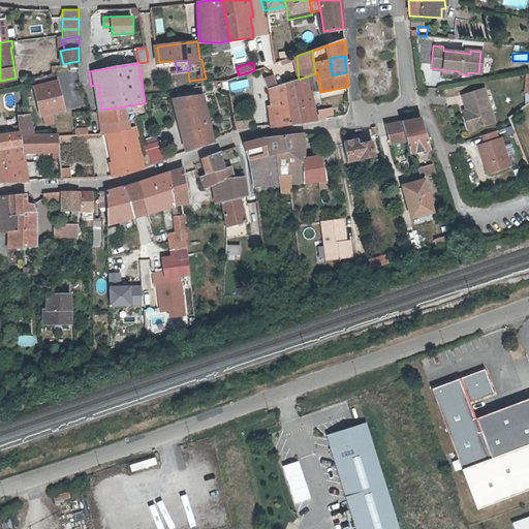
[(315,73),(299,80),(297,80),(291,82),(300,122),(305,122),(324,119),(324,118),(332,116),(331,111),(317,113),(318,117),(314,118),(311,94),(317,93),(315,73)]
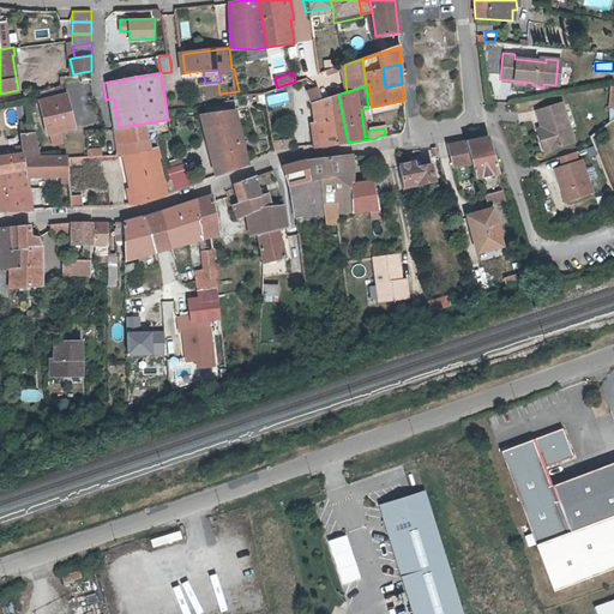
[(321,101),(318,90),(311,91),(312,103),(321,101)]
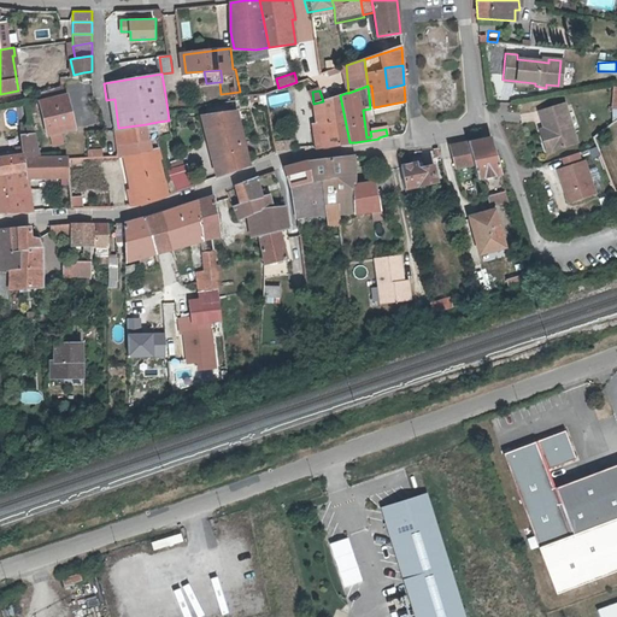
[(289,92),(268,97),(270,107),(292,103),(289,92)]
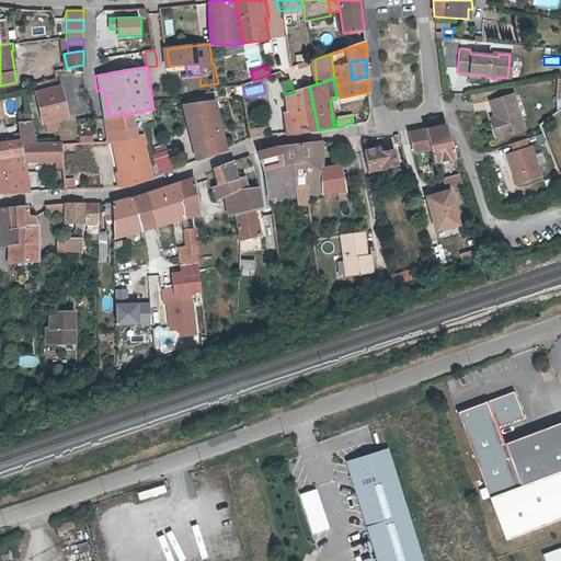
[(64,115),(58,86),(36,89),(41,119),(64,115)]
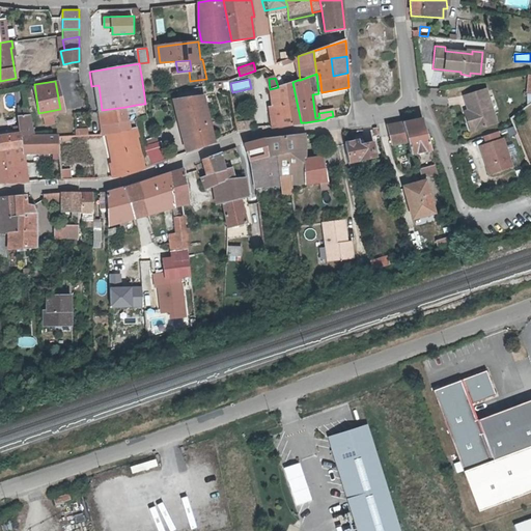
[(281,114),(270,115),(272,128),(301,122),(292,82),(278,87),(281,114)]
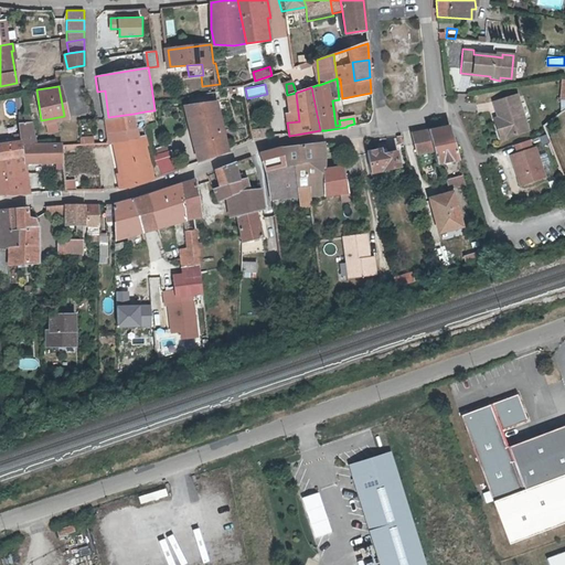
[(100,118),(108,117),(105,91),(97,92),(100,118)]
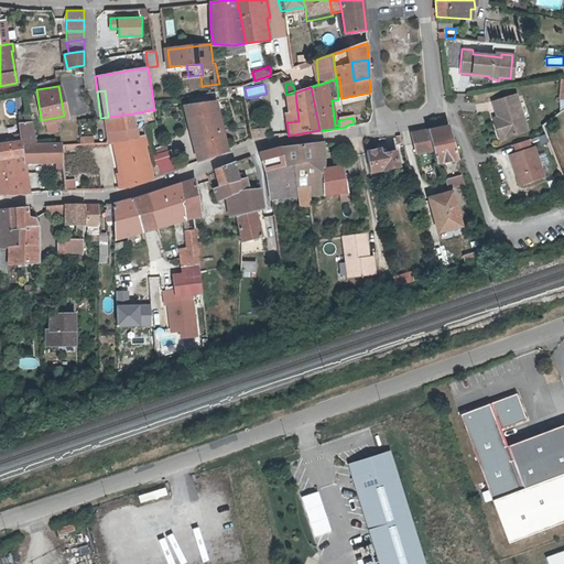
[(285,95),(286,122),(299,121),(295,93),(286,95),(285,95)]
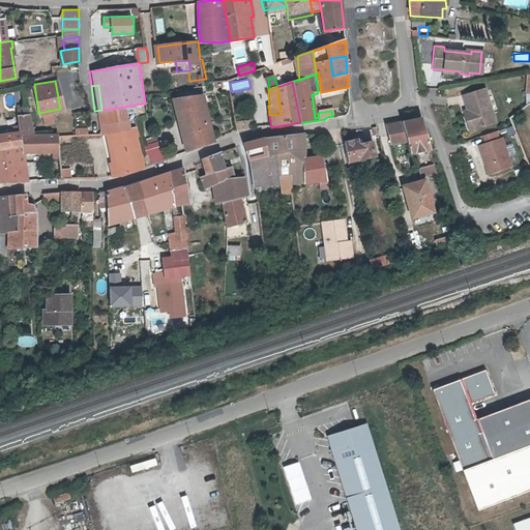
[(469,130),(494,122),(482,88),(462,96),(467,111),(470,120),(466,121),(469,130)]
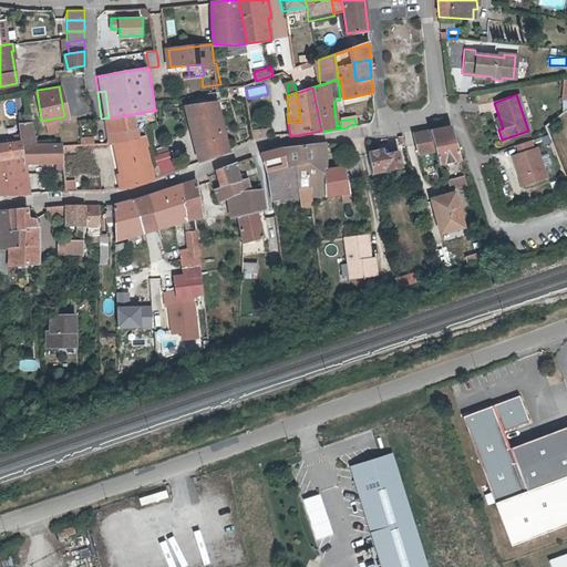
[(202,133),(208,160),(229,152),(225,125),(220,102),(189,106),(192,119),(195,132),(199,134),(202,133)]
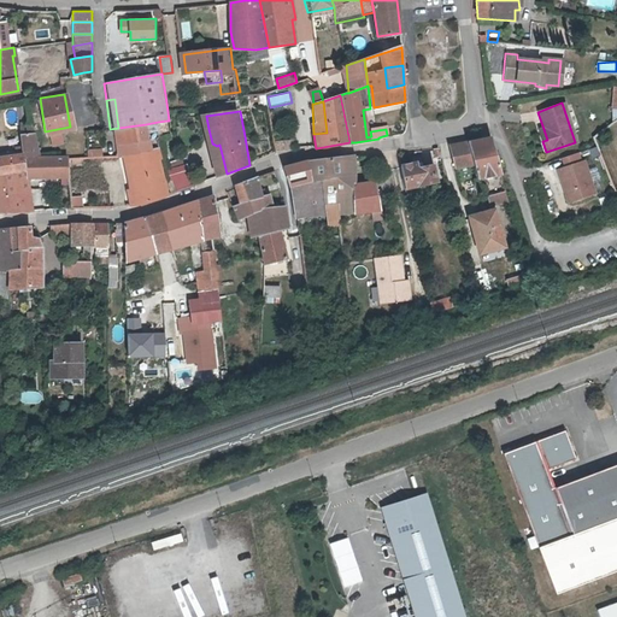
[(125,156),(134,154),(151,151),(146,124),(118,128),(122,156),(125,156)]
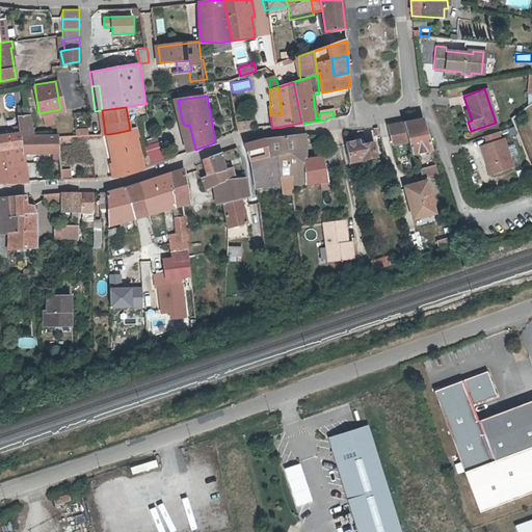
[(102,110),(95,111),(97,135),(98,135),(105,134),(102,110)]
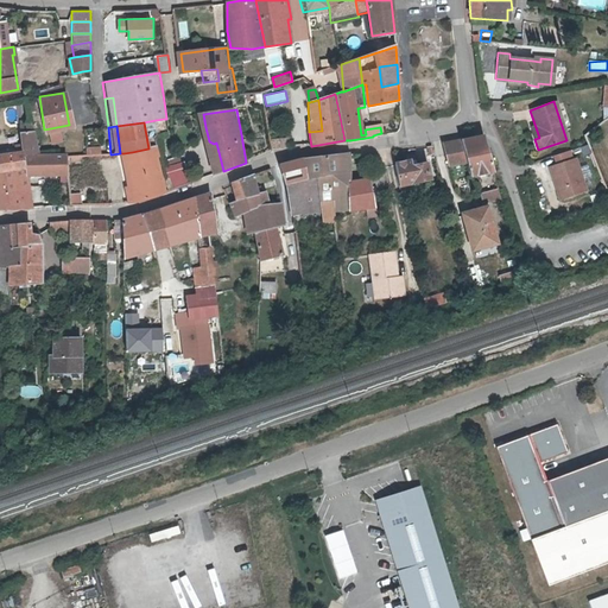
[(206,127),(215,175),(223,171),(216,143),(214,144),(209,141),(206,127)]
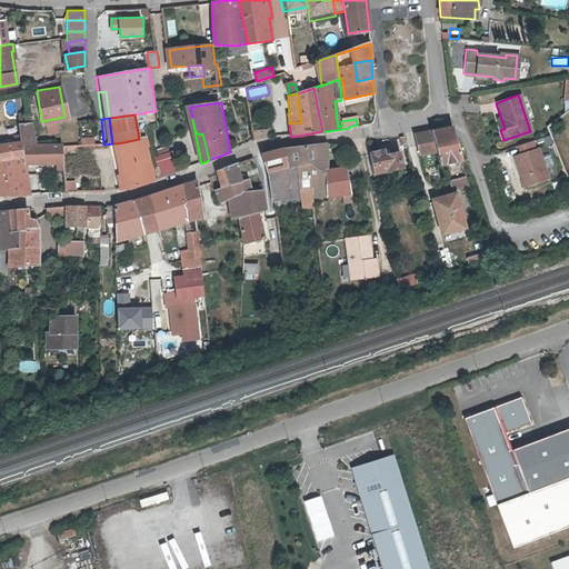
[(0,159),(11,158),(13,168),(25,168),(25,165),(21,147),(30,147),(30,143),(28,123),(15,126),(16,137),(10,138),(11,145),(0,146),(0,159)]
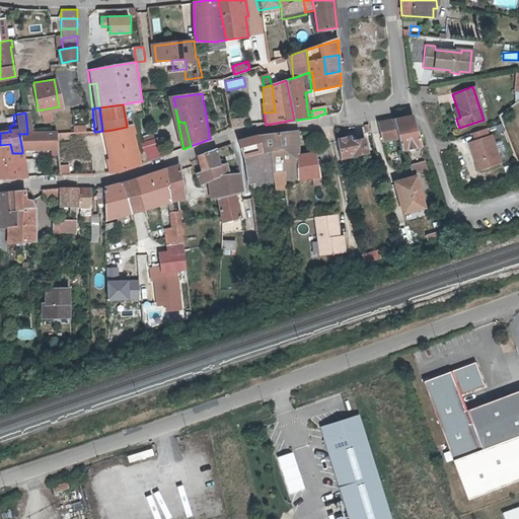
[(399,153),(419,148),(411,116),(393,120),(395,140),(399,153)]
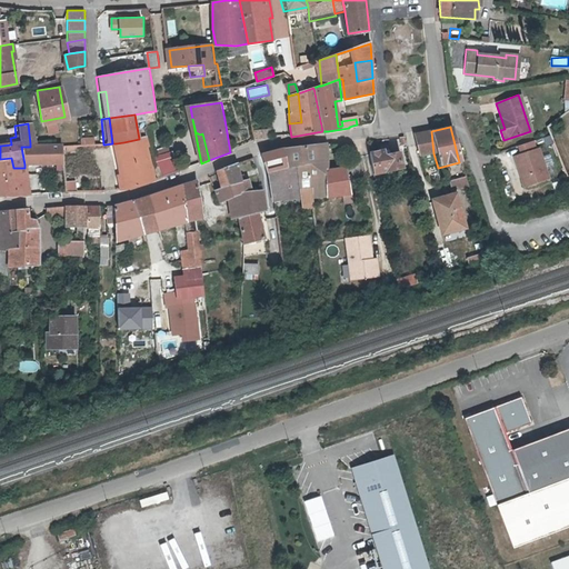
[(270,129),(253,130),(255,139),(255,140),(266,140),(271,136),(270,129)]
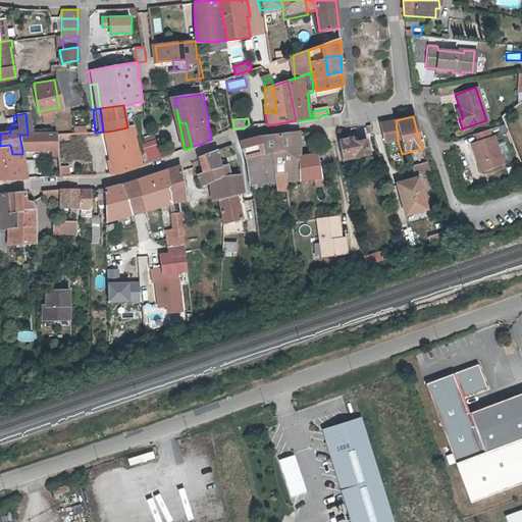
[(398,141),(396,120),(379,122),(383,144),(398,141)]
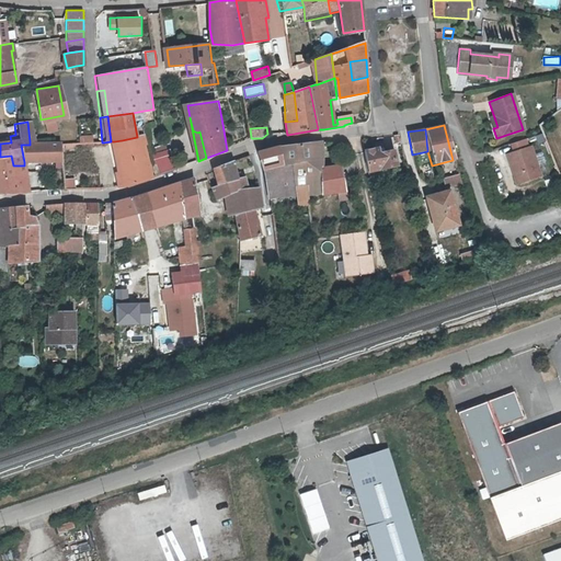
[(126,178),(118,179),(119,186),(122,185),(125,185),(127,185),(129,184),(136,183),(144,181),(152,178),(145,135),(137,137),(122,140),(126,178)]
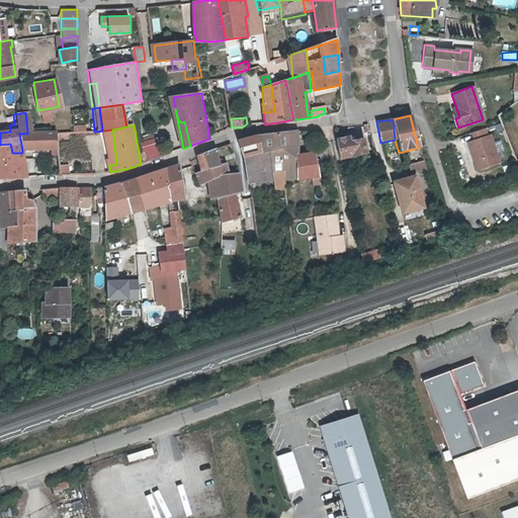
[(473,140),(470,140),(477,159),(473,160),(477,170),(498,162),(489,135),(487,135),(485,127),(470,132),(473,140)]
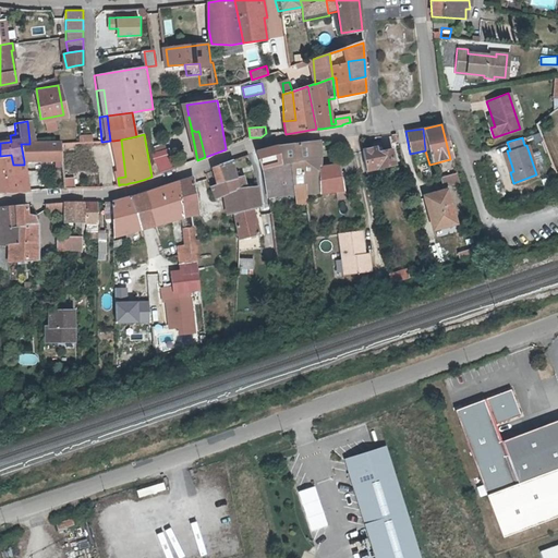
[(113,141),(118,178),(125,177),(121,140),(113,141)]
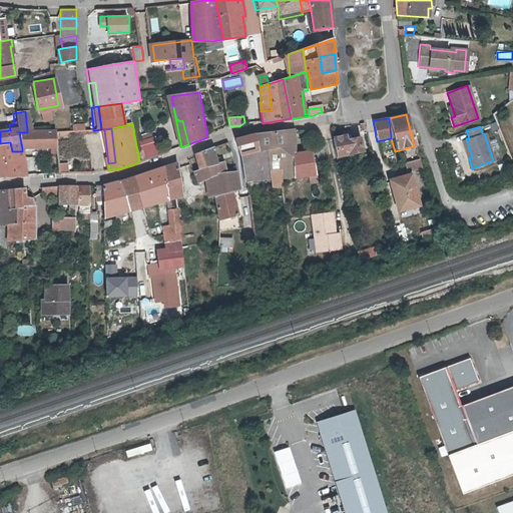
[(286,143),(296,141),(295,131),(295,128),(257,133),(269,163),(271,167),(279,165),(281,178),(296,176),(296,157),(288,158),(286,143)]
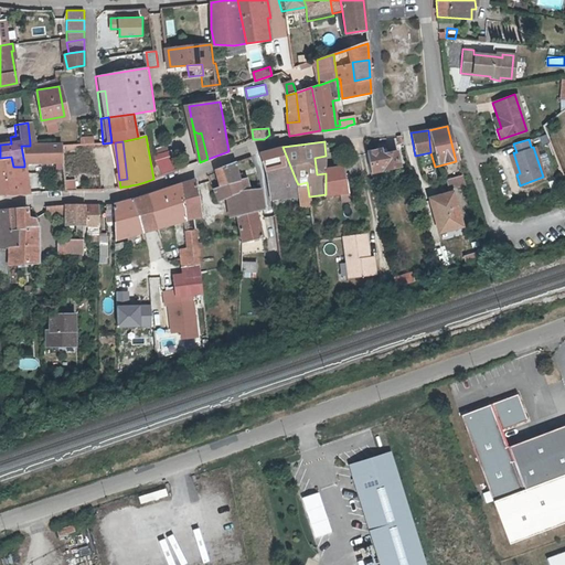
[(21,146),(24,163),(61,163),(60,156),(59,145),(30,146),(21,146)]
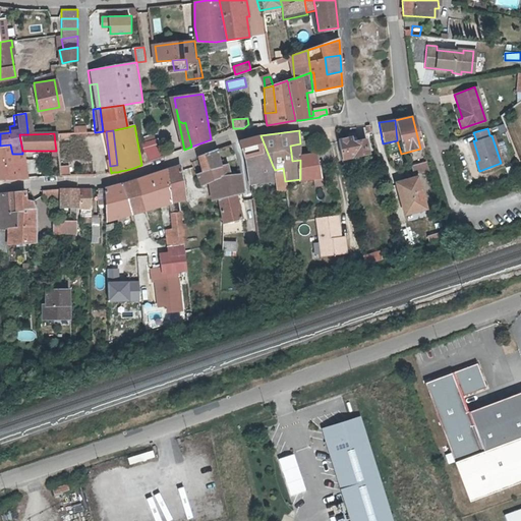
[(239,141),(244,159),(252,157),(255,170),(273,166),(261,135),(254,136),(239,141)]
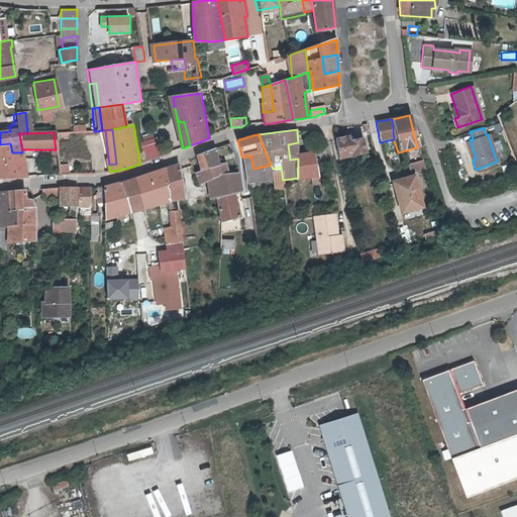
[(336,139),(340,158),(367,150),(364,137),(355,139),(353,134),(336,139)]
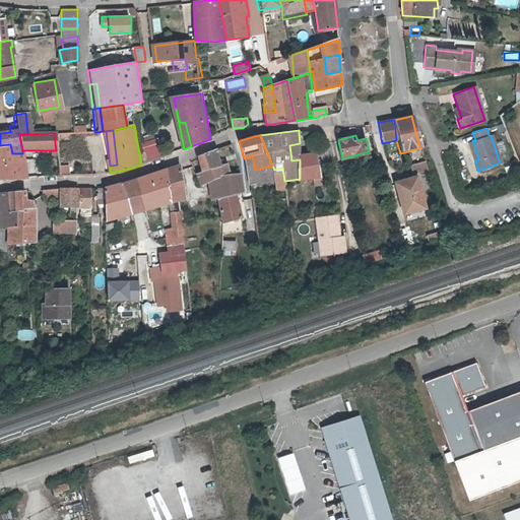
[(146,159),(160,155),(154,137),(140,141),(146,159)]
